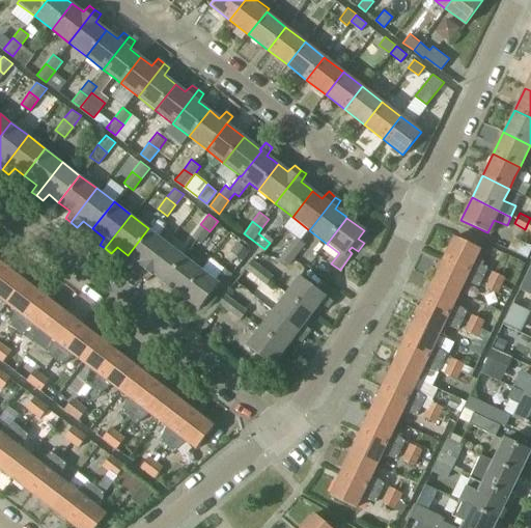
[(200,224),(192,235),(201,242),(210,231),(200,224)]
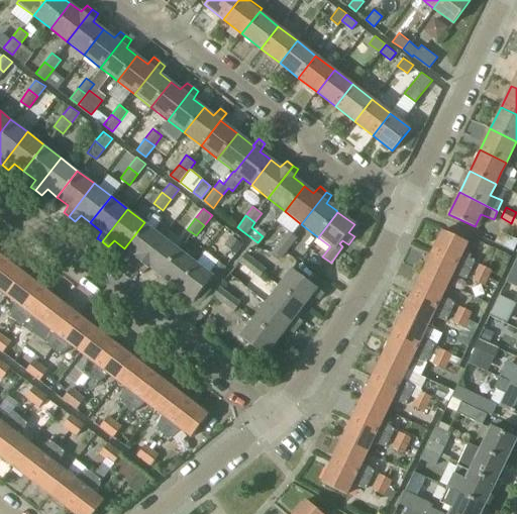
[(144,222),(124,248),(135,257),(130,264),(135,268),(161,234),(144,222)]
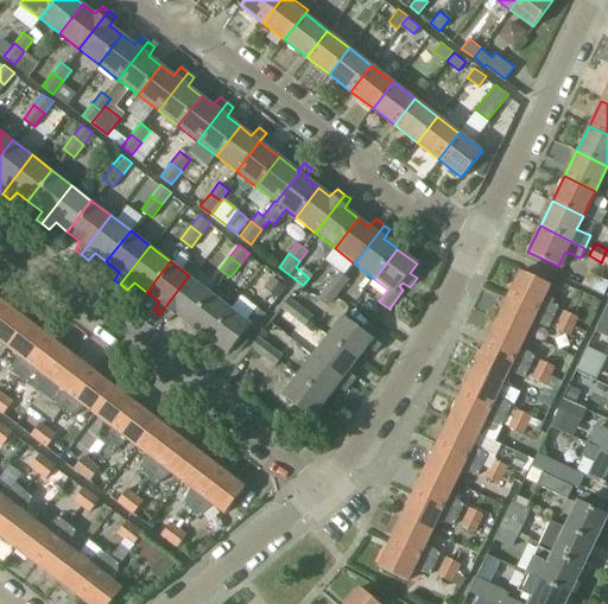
[(349,278),(339,269),(330,280),(341,288),(349,278)]
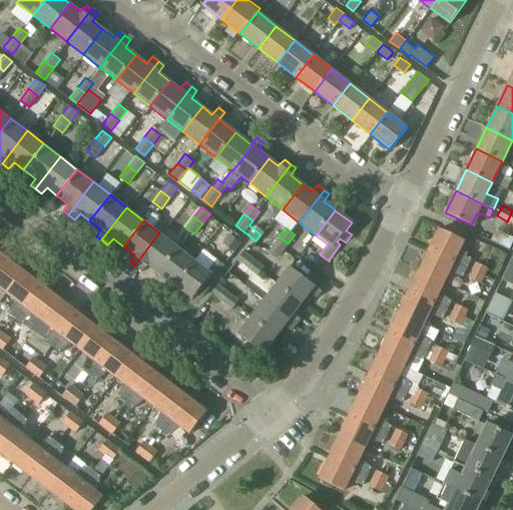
[(463,240),(438,227),(428,249),(466,269),(471,259),(466,256),(467,251),(459,248),(463,240)]
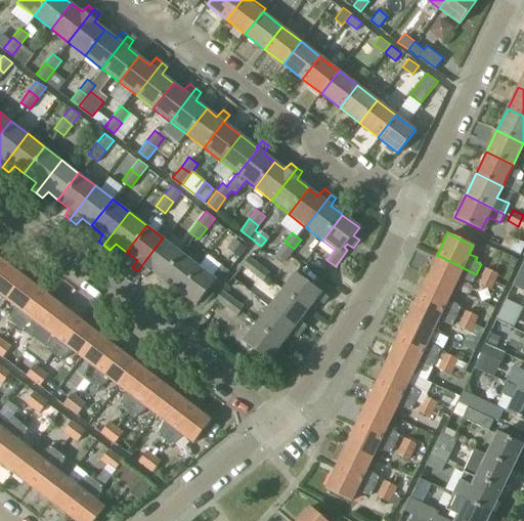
[(163,237),(137,271),(144,276),(150,270),(160,277),(180,251),(163,237)]
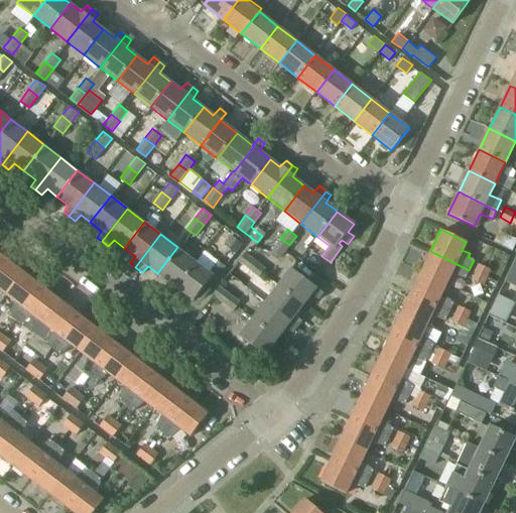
[(280,238),(277,243),(272,249),(273,251),(281,257),(289,245),(280,238)]
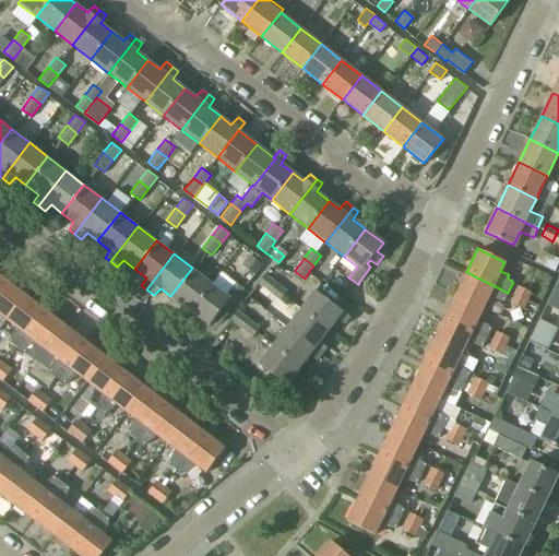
[(192,268),(170,296),(182,306),(177,314),(185,319),(190,311),(188,310),(210,282),(192,268)]
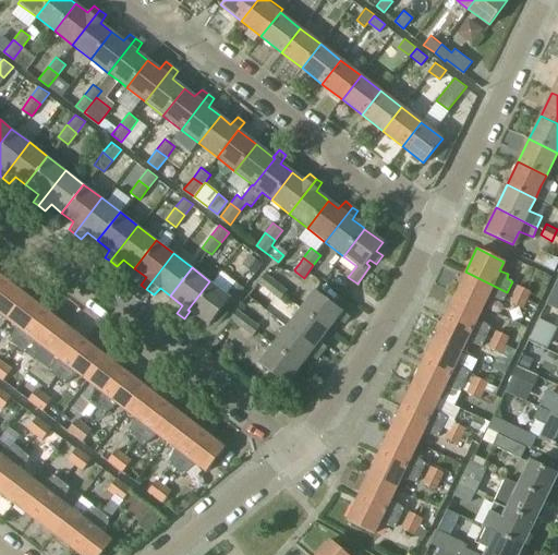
[(265,272),(258,280),(268,289),(269,290),(276,281),(276,280),(265,272)]
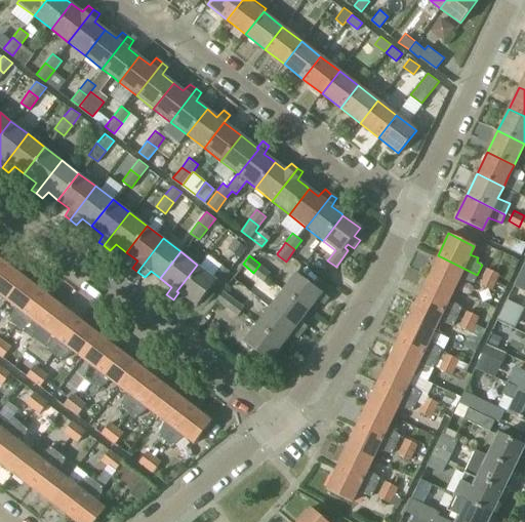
[(477,275),(438,255),(428,276),(453,289),(458,278),(474,281),(477,275)]
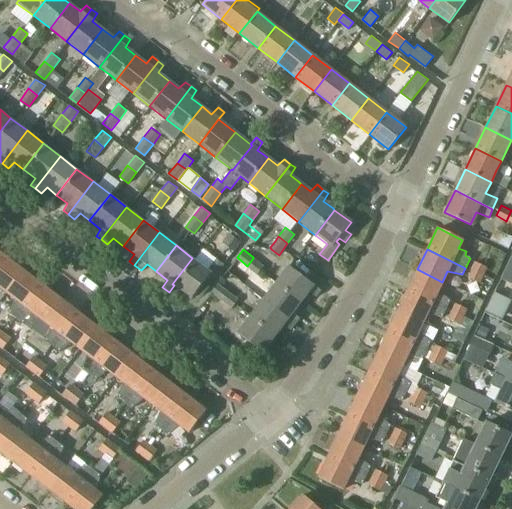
[(4,255),(0,259),(0,287),(5,291),(22,269),(4,255)]
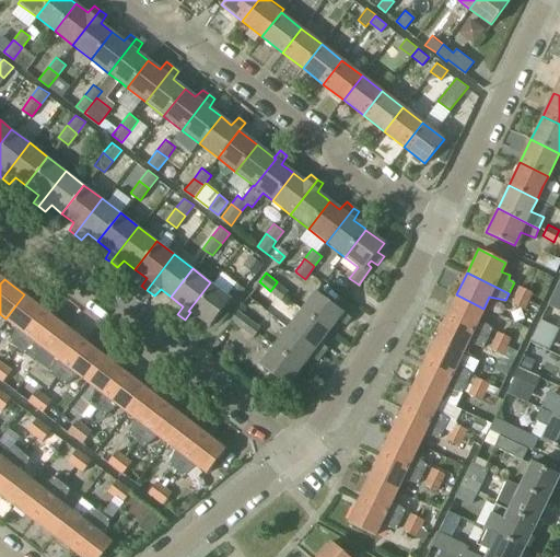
[(210,282),(188,311),(190,312),(207,325),(213,317),(219,322),(226,313),(224,311),(242,288),(238,286),(235,282),(226,294),(210,282)]
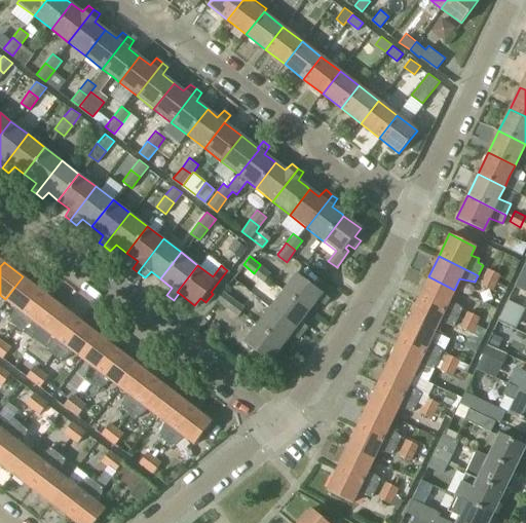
[(260,265),(254,273),(264,282),(271,273),(260,265)]
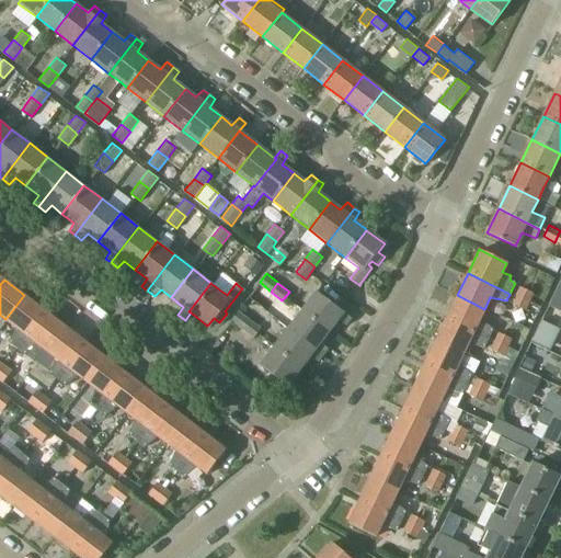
[(519,286),(516,294),(528,300),(533,293),(519,286)]
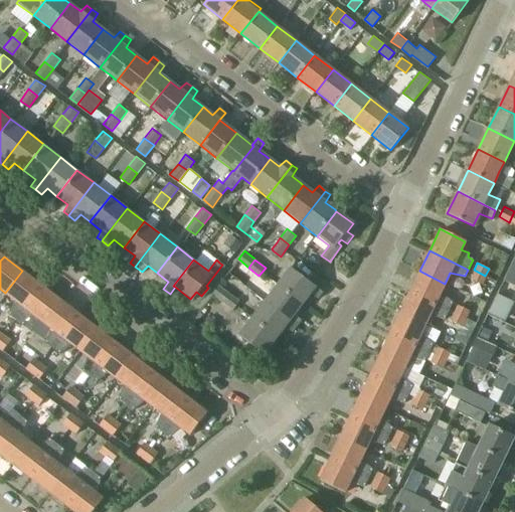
[(310,292),(318,297),(322,291),(315,285),(289,266),(276,283),(303,302),(310,292)]
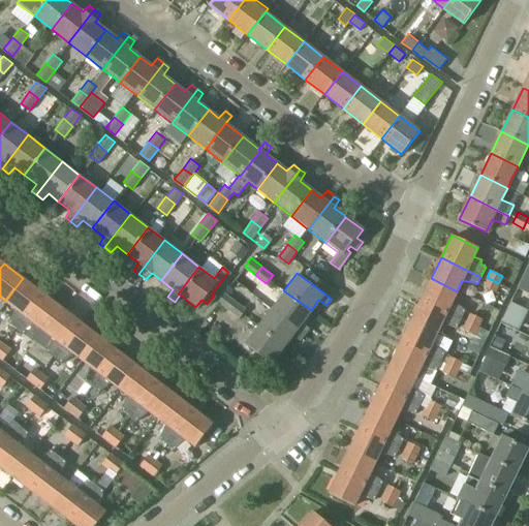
[(487,277),(483,285),(495,290),(498,283),(487,277)]
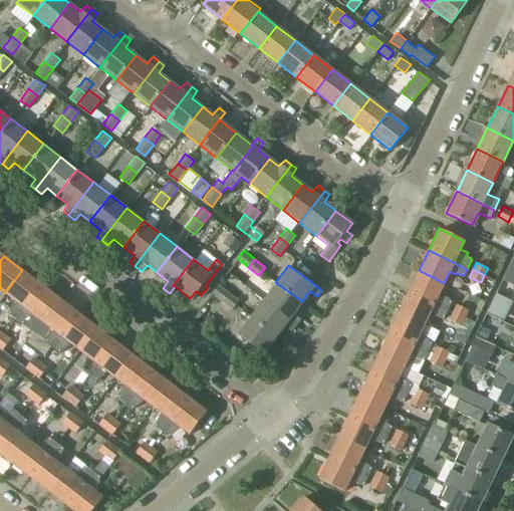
[(22,270),(5,292),(14,299),(9,312),(15,317),(40,284),(22,270)]
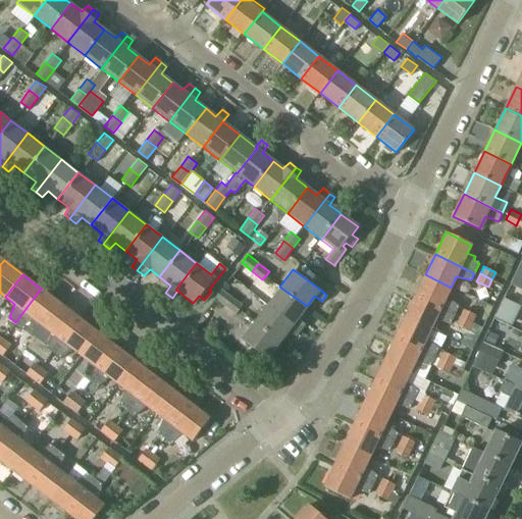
[(447,296),(451,288),(425,274),(415,296),(454,314),(458,305),(447,296)]
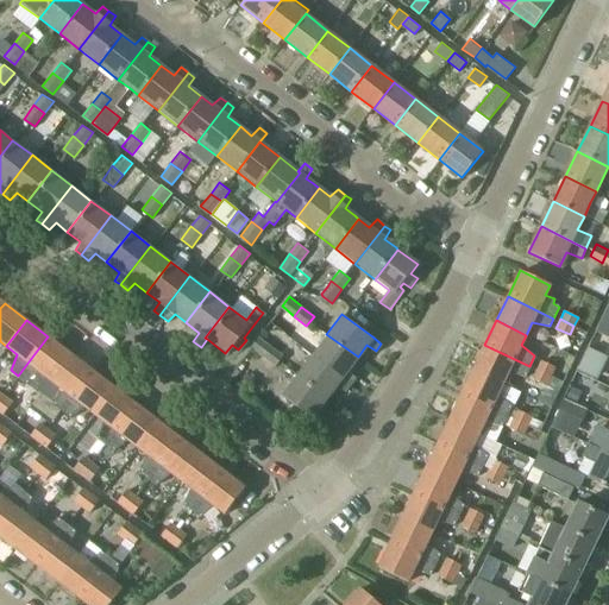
[(326,334),(312,354),(351,384),(356,377),(349,370),(358,357),(326,334)]
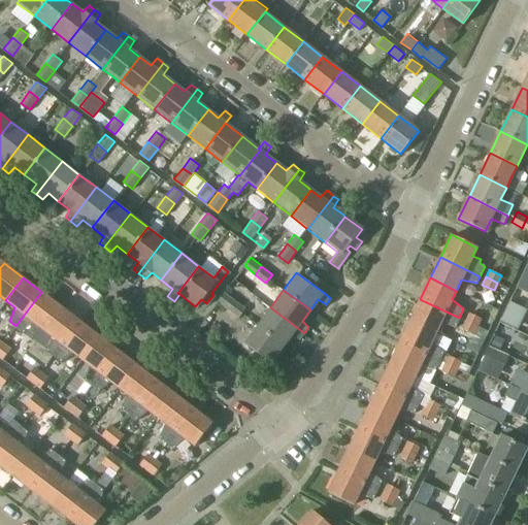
[(219,317),(225,305),(227,307),(235,298),(225,291),(218,300),(209,313),(219,317)]
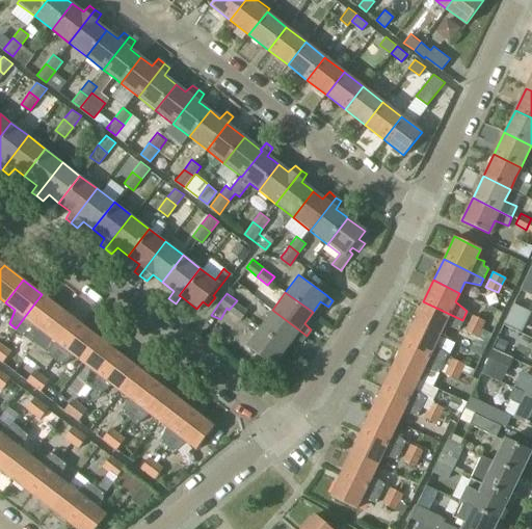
[(42,294),(16,328),(24,335),(35,325),(43,332),(60,309),(42,294)]
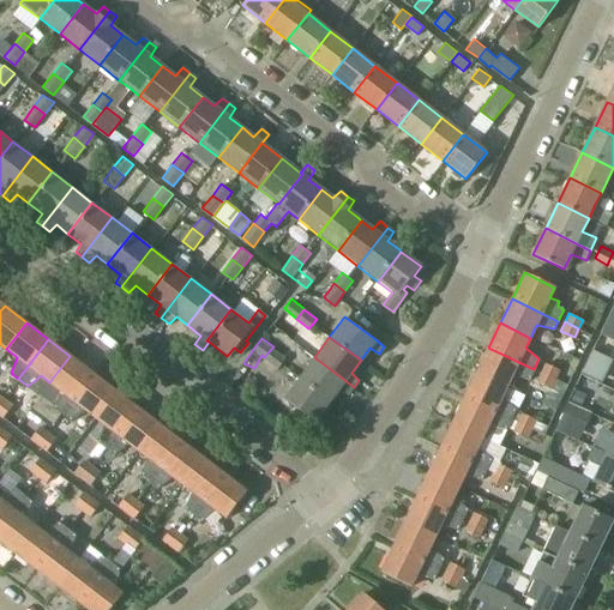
[(278,368),(282,363),(287,357),(274,346),(264,357),(278,368)]
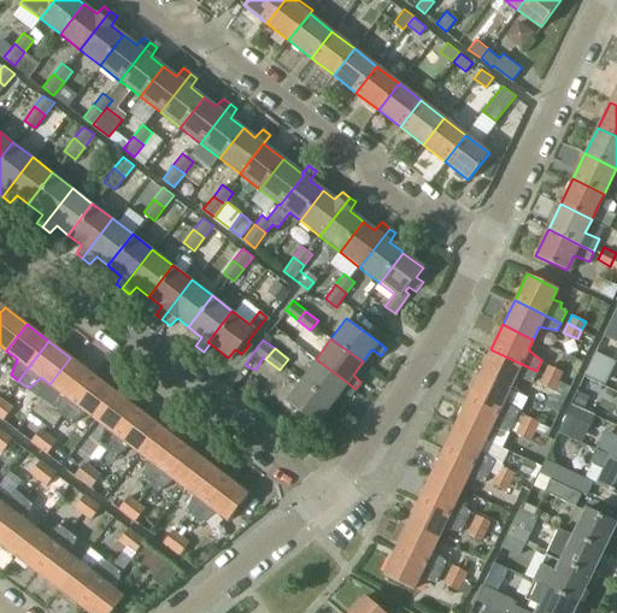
[(491,349),(479,373),(509,389),(515,376),(533,381),(536,371),(491,349)]
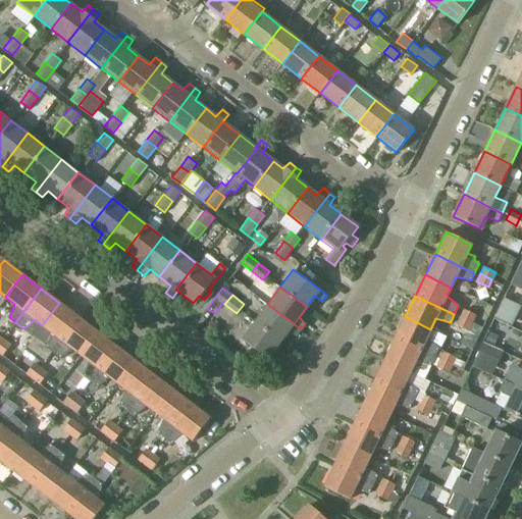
[(42,325),(34,335),(35,336),(46,346),(52,351),(77,317),(59,303),(42,325)]
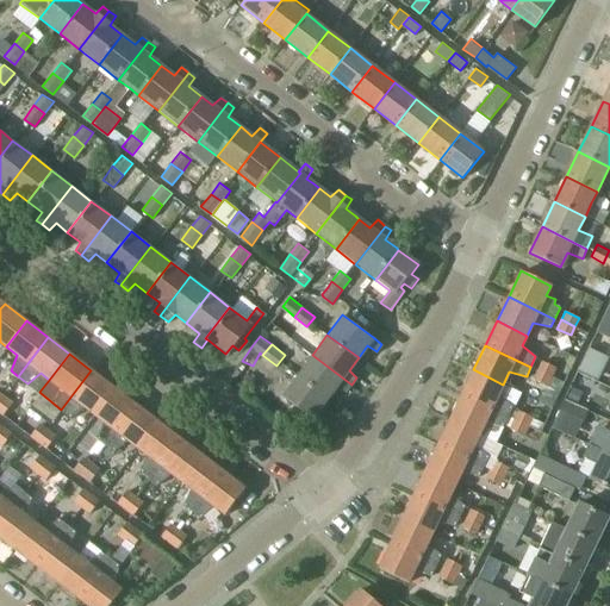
[(312,355),(297,375),(328,399),(337,386),(347,391),(352,385),(312,355)]
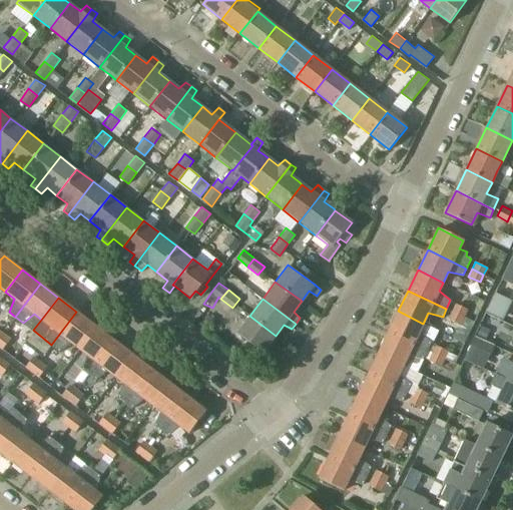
[(455,303),(451,312),(464,318),(465,317),(469,309),(455,303)]
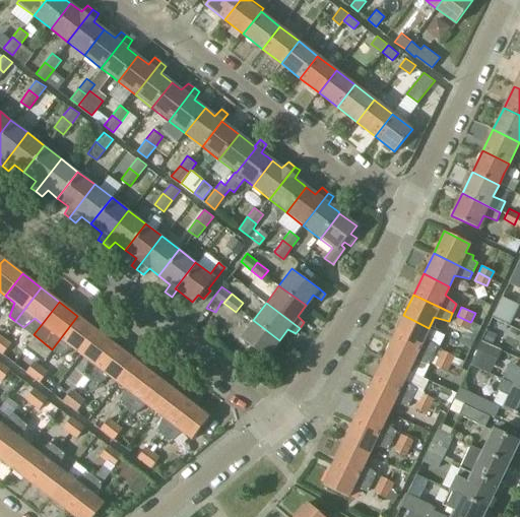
[(403,315),(393,336),(432,356),(436,345),(425,336),(429,328),(403,315)]
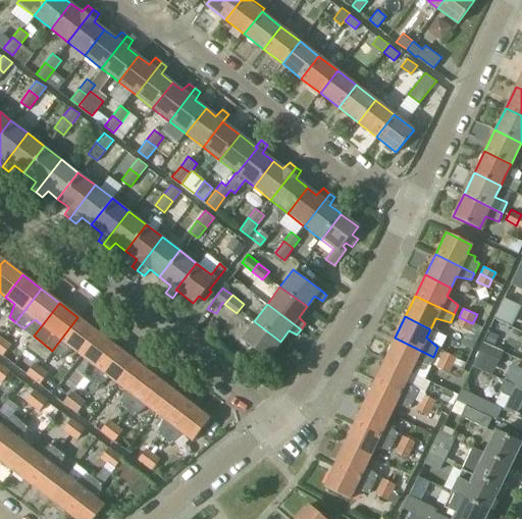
[(77,317),(52,351),(61,357),(71,348),(80,354),(96,331),(77,317)]
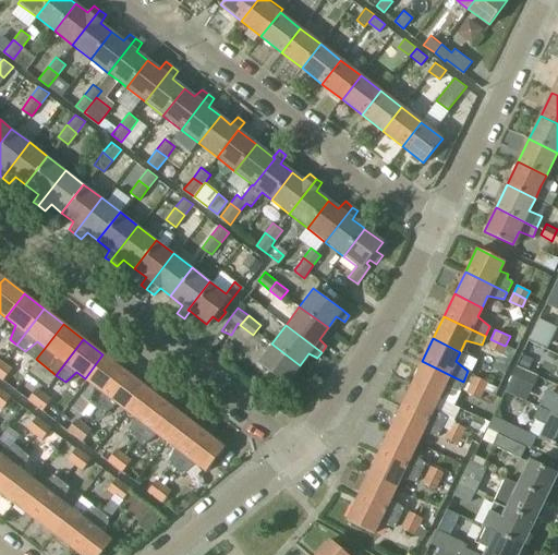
[(490,339),(488,346),(501,352),(505,346),(490,339)]
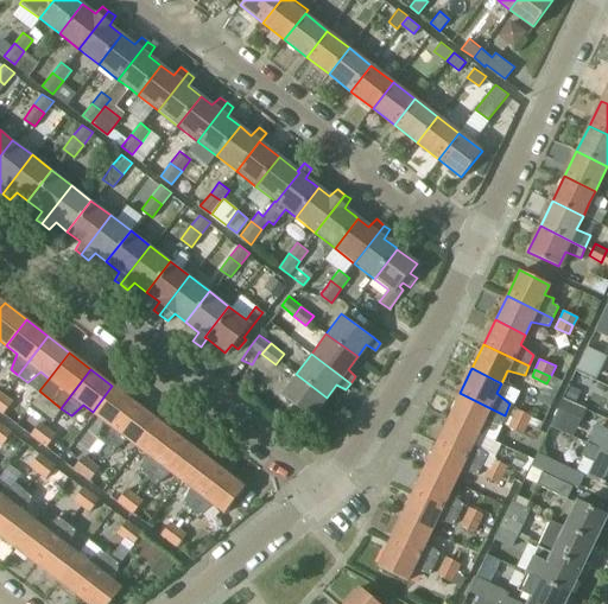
[(296,374),(280,394),(293,404),(289,409),(298,417),(303,411),(312,417),(327,398),(296,374)]
